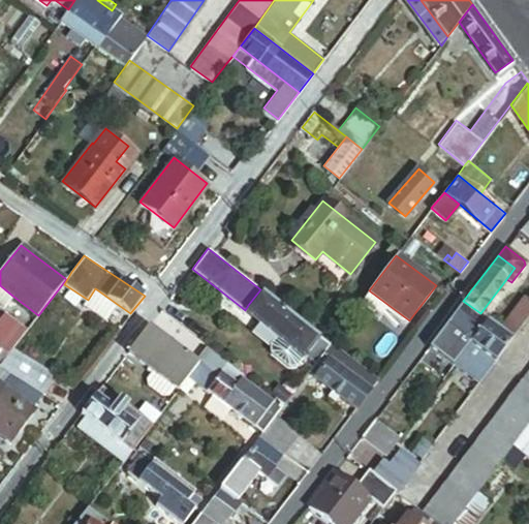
[(12,296),(0,285),(0,304),(3,307),(12,296)]
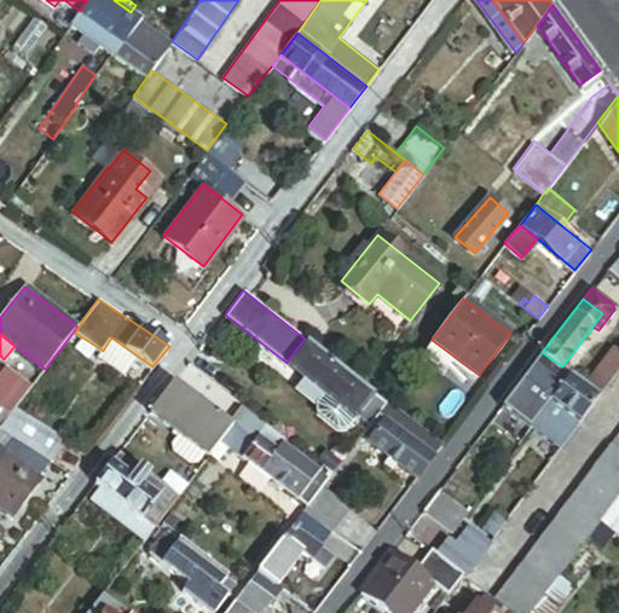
[(125,372),(137,356),(111,337),(103,351),(99,356),(125,372)]
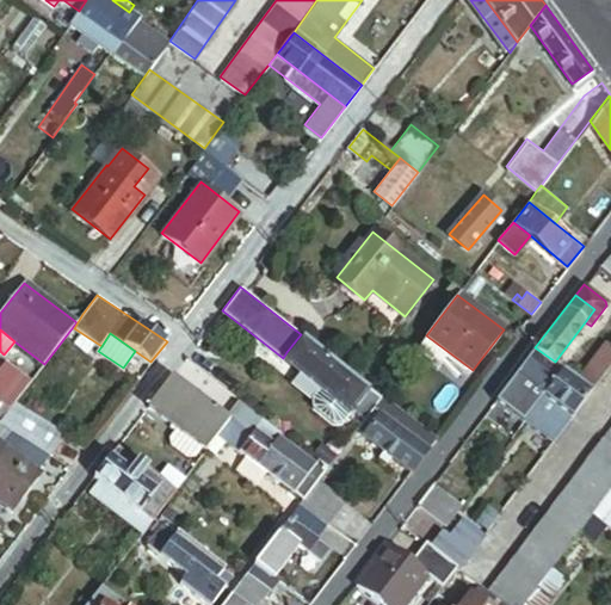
[(366,414),(381,395),(301,334),(287,352),(325,382),(355,405),(366,414)]
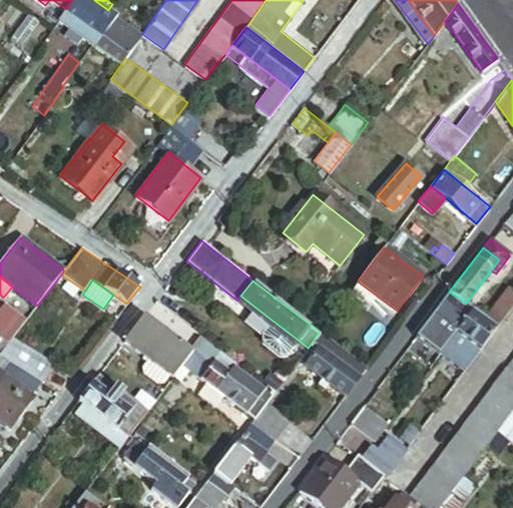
[(496,327),(512,304),(512,289),(509,286),(485,318),(496,327)]
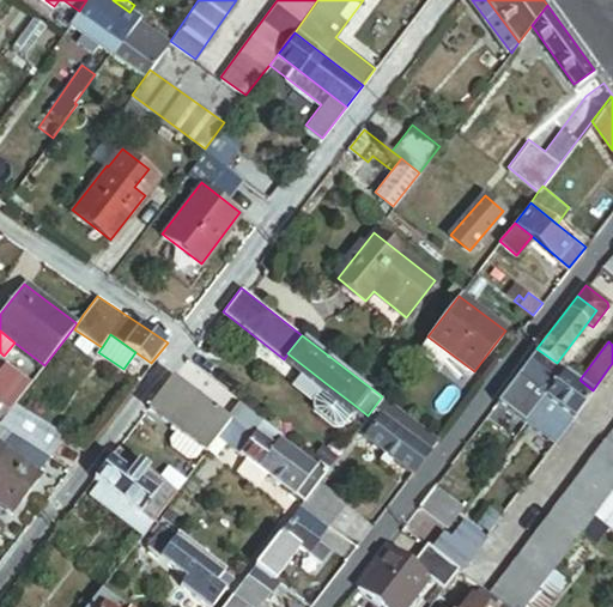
[(546,396),(566,370),(557,363),(536,348),(501,395),(517,408),(533,387),(546,396)]
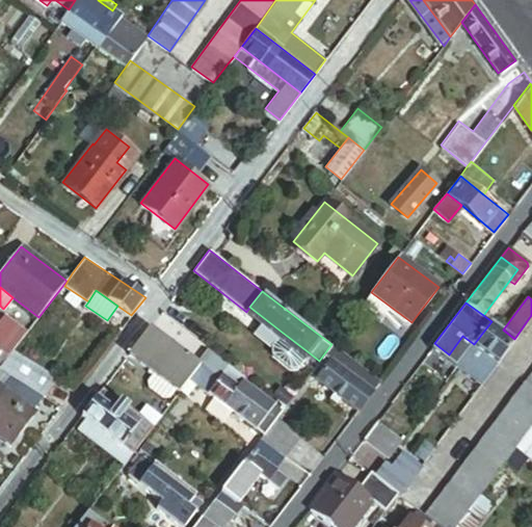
[(283,333),(249,307),(246,312),(280,337),(283,333)]
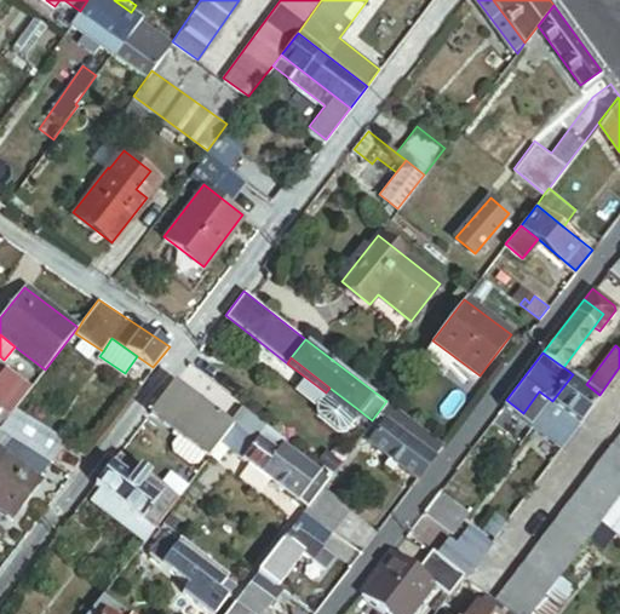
[(16,408),(32,386),(5,366),(0,373),(0,406),(11,414),(16,408)]
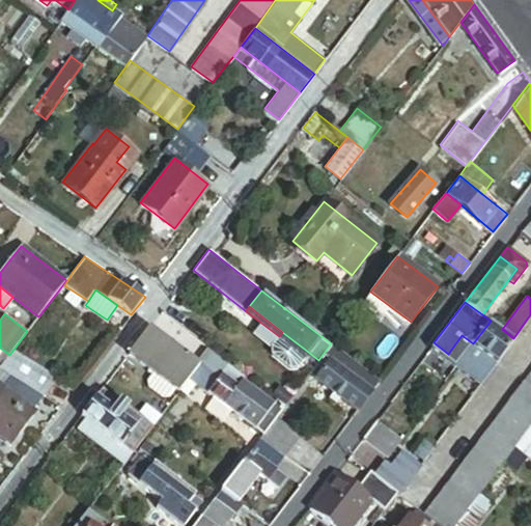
[(458,363),(482,380),(513,338),(502,329),(491,321),(473,343),(458,363)]
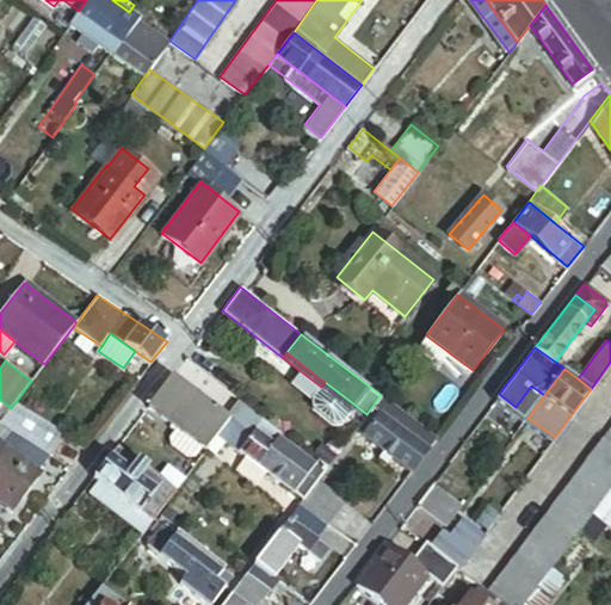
[(224,417),(171,376),(149,405),(207,449),(218,432),(228,420),(224,417)]
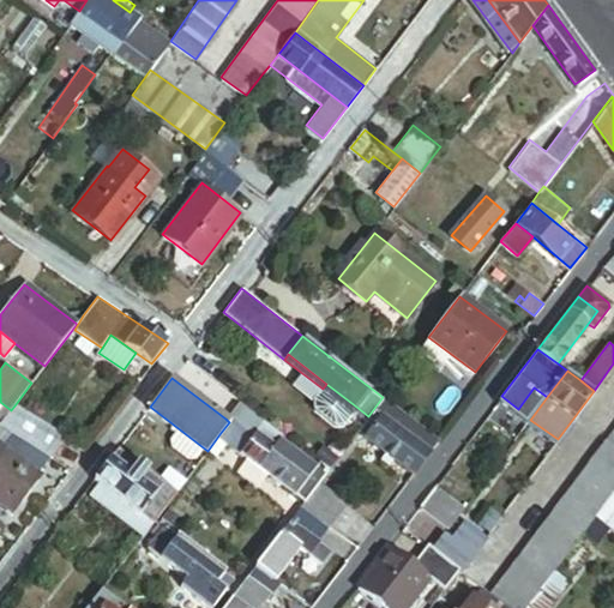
[(356,407),(326,384),(323,389),(314,397),(315,405),(336,423),(345,422),(353,413),(356,407)]
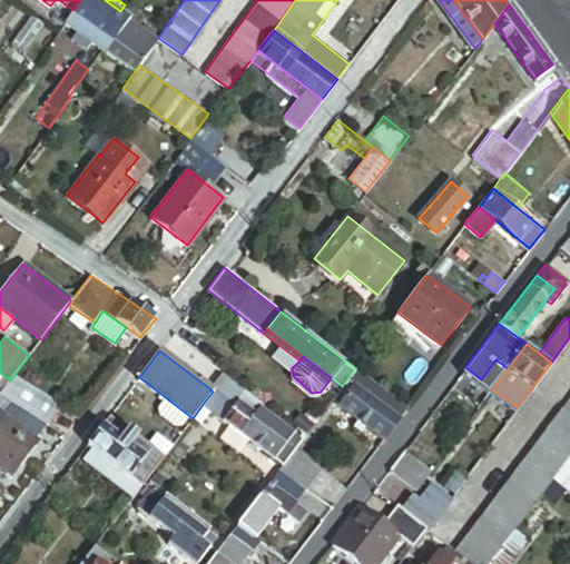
[(340,404),(363,374),(355,368),(342,386),(332,398),(340,404)]
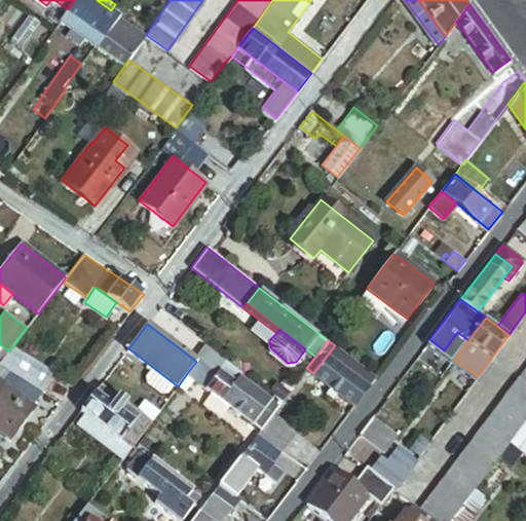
[(196,362),(209,345),(205,343),(193,359),(196,362)]
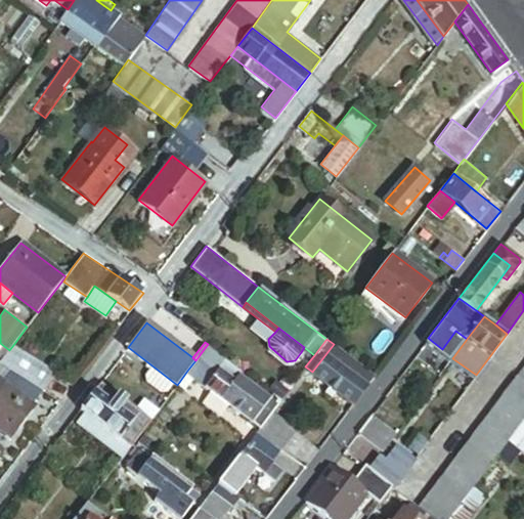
[(271,412),(280,399),(272,394),(270,397),(238,373),(242,370),(208,344),(195,360),(187,371),(259,427),(271,412)]
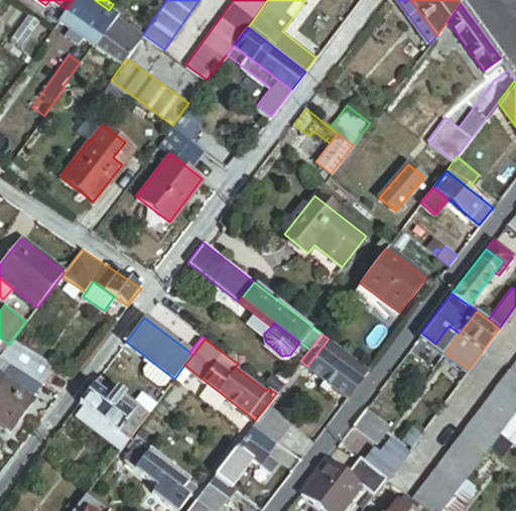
[(348,397),(369,370),(329,339),(307,366),(348,397)]
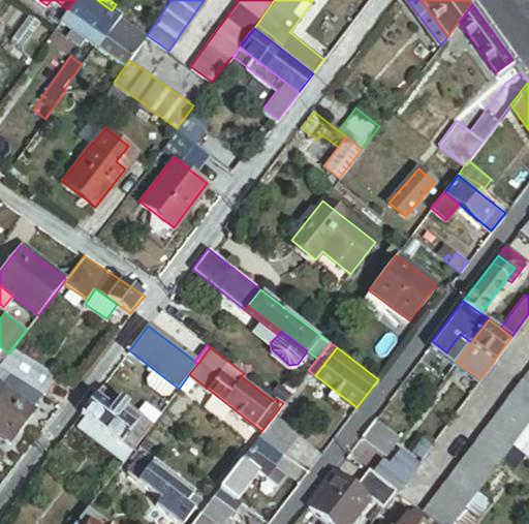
[(13,348),(9,353),(0,365),(44,393),(57,375),(13,348)]
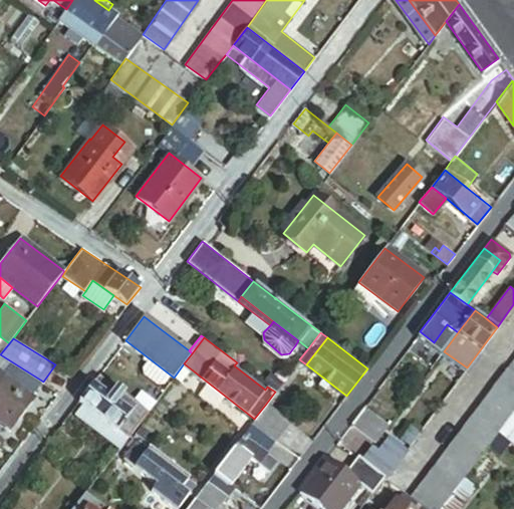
[(513,358),(411,496),(428,508),(439,508),(459,483),(499,430),(513,410),(513,358)]
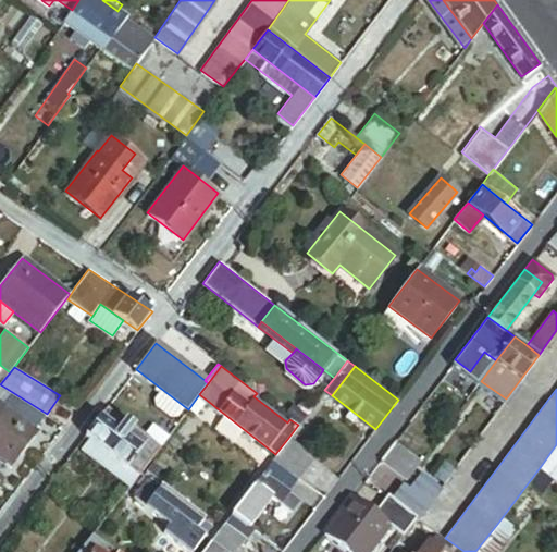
[(0,457),(10,465),(35,432),(0,405),(0,457)]
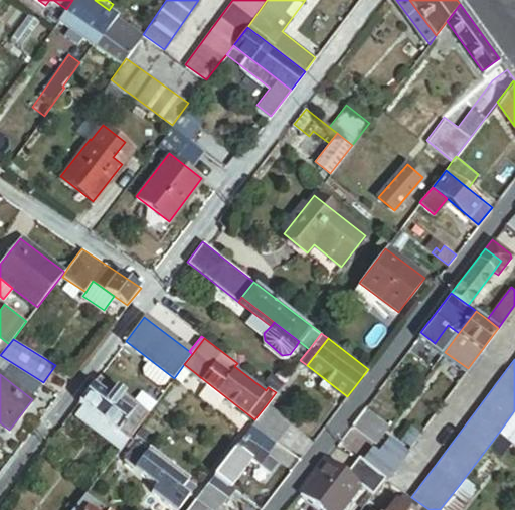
[(128,439),(148,411),(138,404),(99,375),(78,401),(80,402),(128,439)]
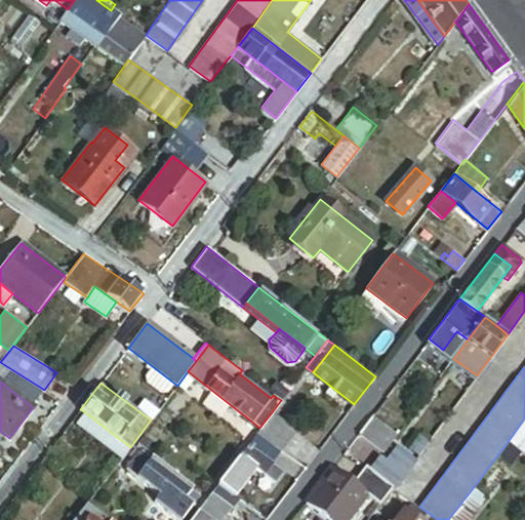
[(151,420),(158,410),(148,403),(140,412),(151,420)]
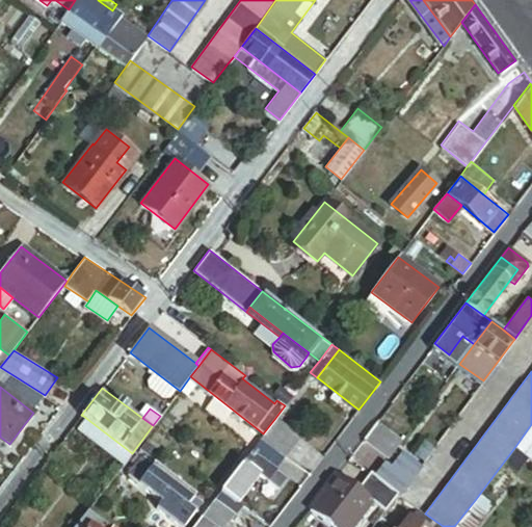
[(124,464),(132,453),(83,416),(75,426),(124,464)]
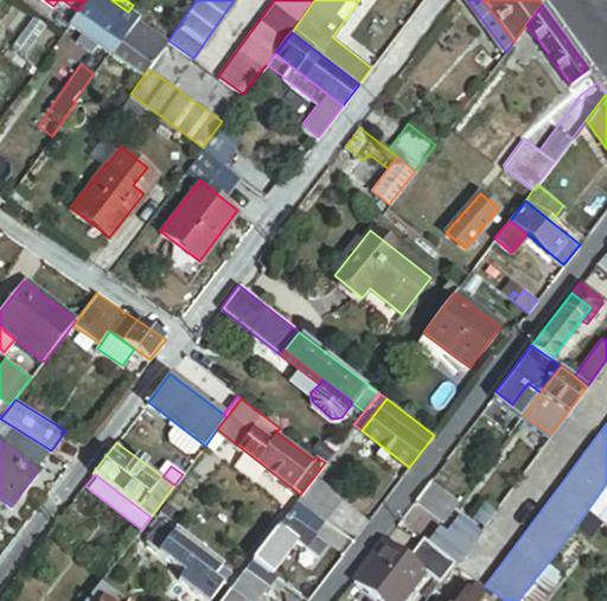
[(298,498),(326,519),(342,498),(314,477),(300,494),(298,498)]
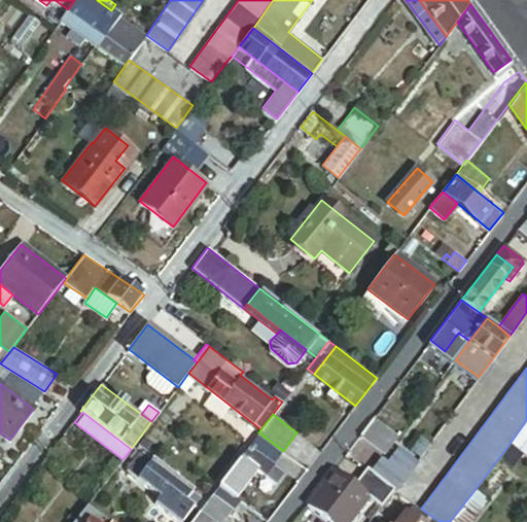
[(386,451),(398,435),(374,415),(361,432),(386,451)]
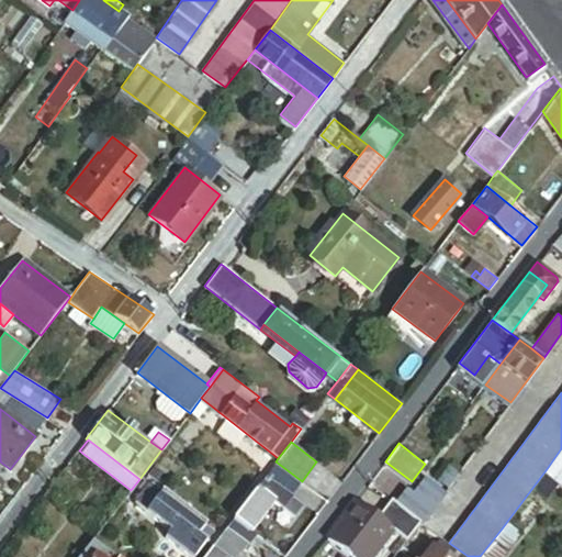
[(561,448),(546,470),(561,482),(561,448)]
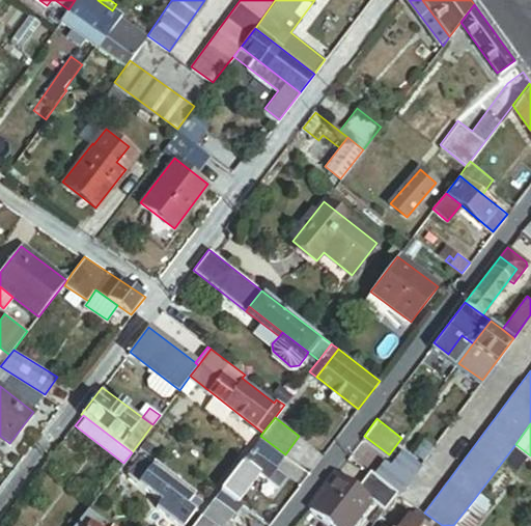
[(285,454),(260,436),(221,489),(238,501),(259,473),(267,478),(277,487),(285,475),(275,467),(285,454)]
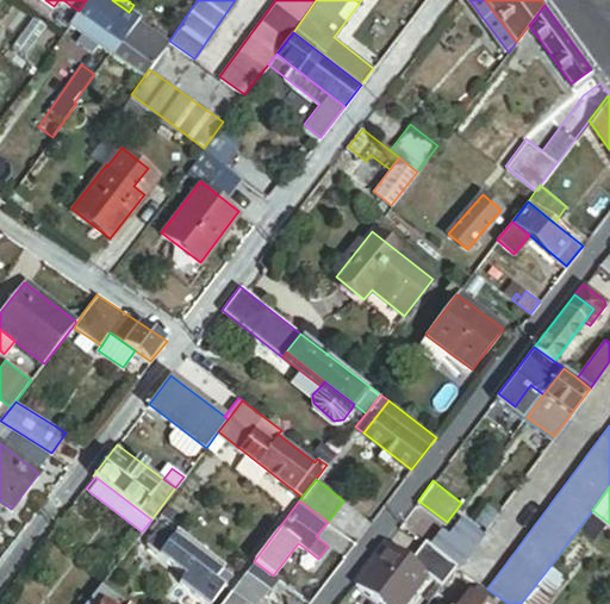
[(443,527),(430,543),(443,554),(456,564),(483,530),(462,515),(449,531),(443,527)]
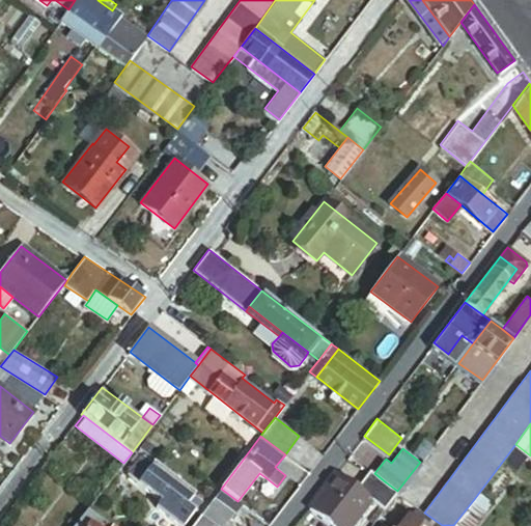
[(385,507),(397,491),(386,482),(374,473),(369,470),(357,486),(337,470),(309,507),(332,525),(351,525),(372,498),(385,507)]
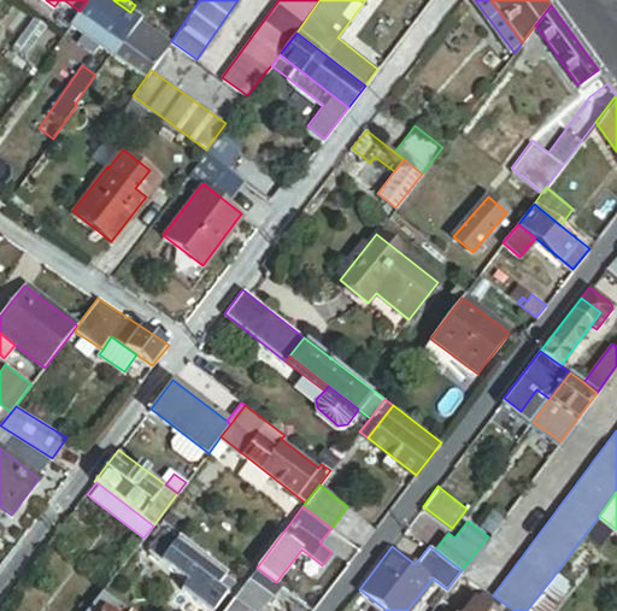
[(259,610),(280,586),(276,582),(257,568),(233,598),(222,610),(259,610)]
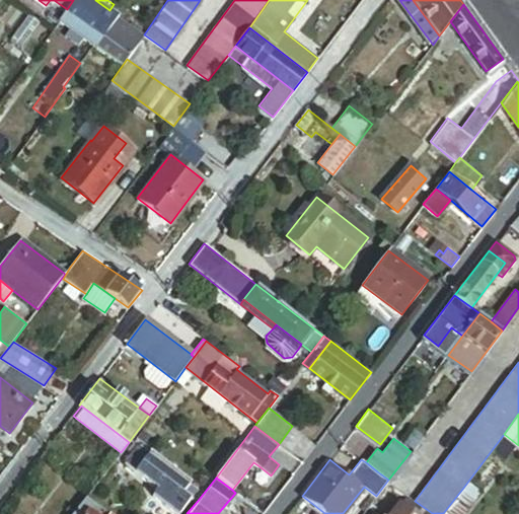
[(462,513),(475,498),(463,488),(443,513),(462,513)]
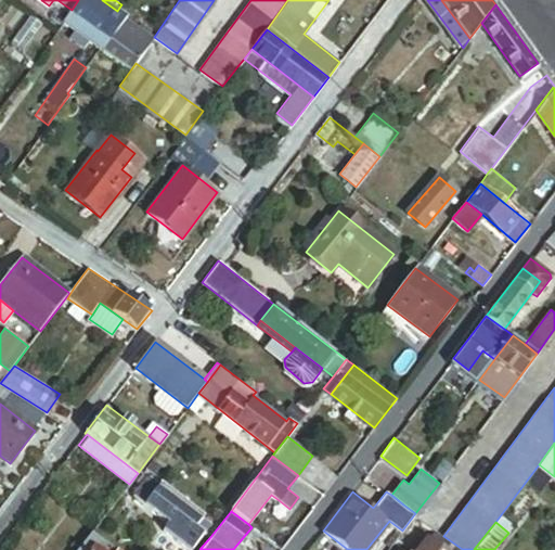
[(462,549),(443,536),(436,529),(420,549),(462,549)]
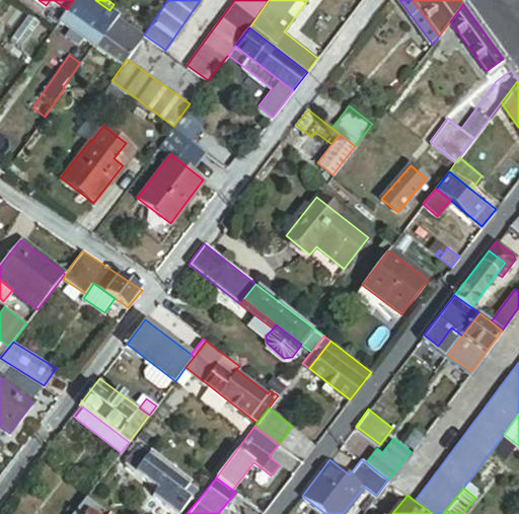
[(107,513),(86,497),(73,513),(107,513)]
